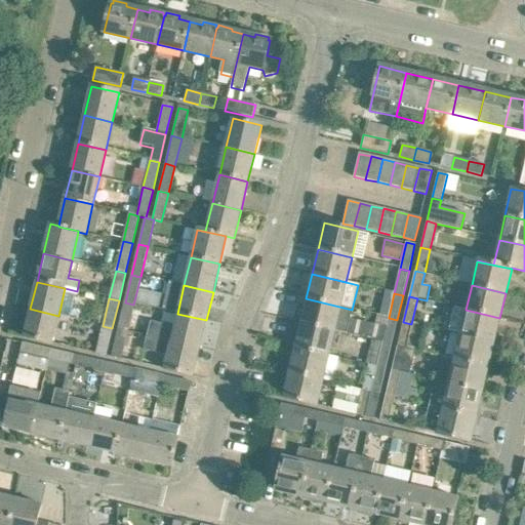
[(352,310),(339,307),(306,298),(300,324),(334,331),(346,334),(352,310)]
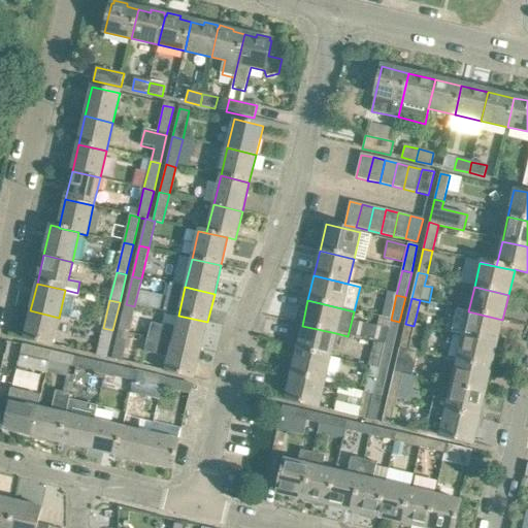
[(128,333),(134,306),(126,304),(119,331),(128,333)]
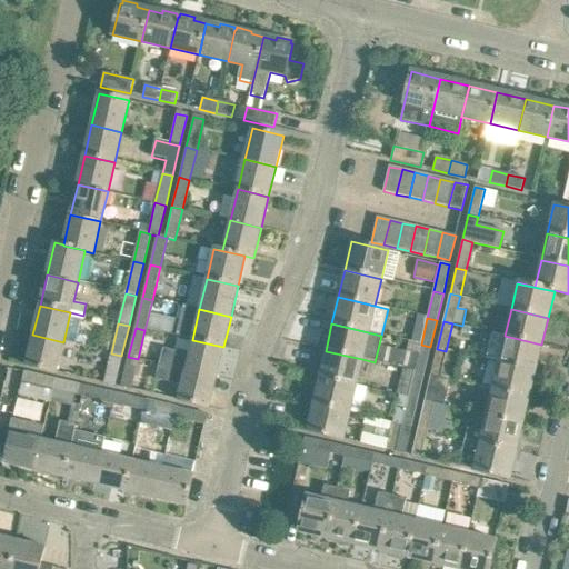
[(536,371),(541,345),(505,336),(491,333),(486,360),(499,363),(536,371)]
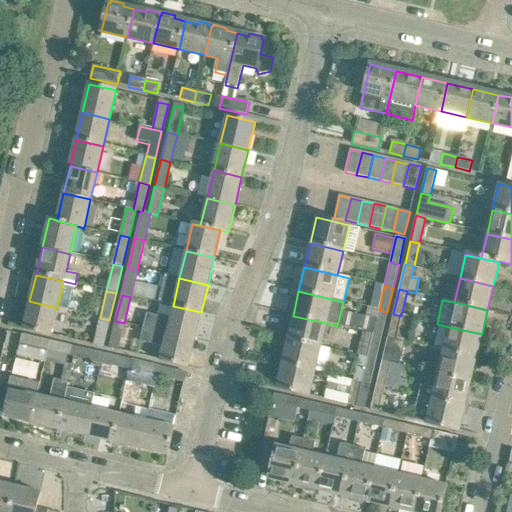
[(51,335),(55,316),(57,308),(29,301),(23,329),(51,335)]
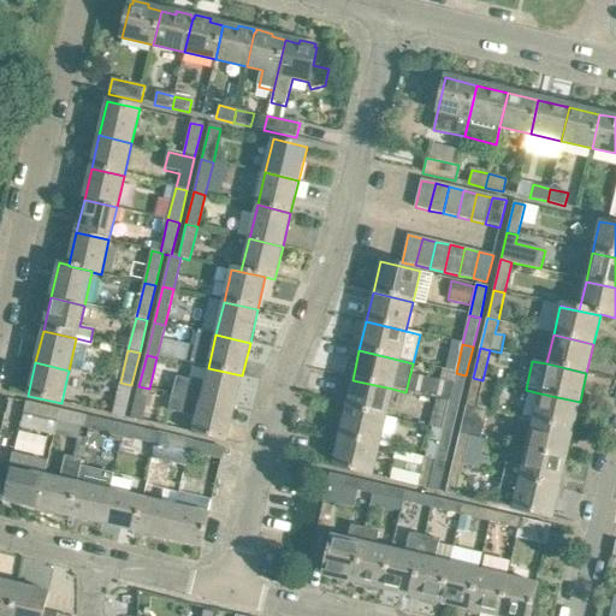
[(234,409),(242,375),(208,368),(205,384),(176,377),(171,395),(234,409)]
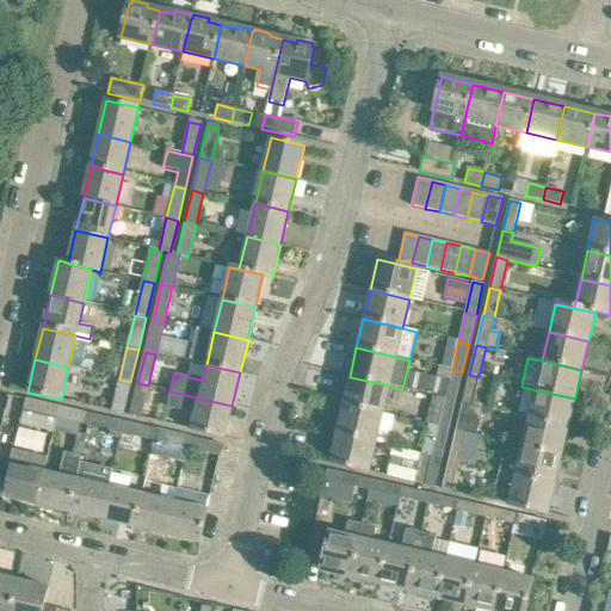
[(456,401),(462,372),(452,370),(445,399),(456,401)]
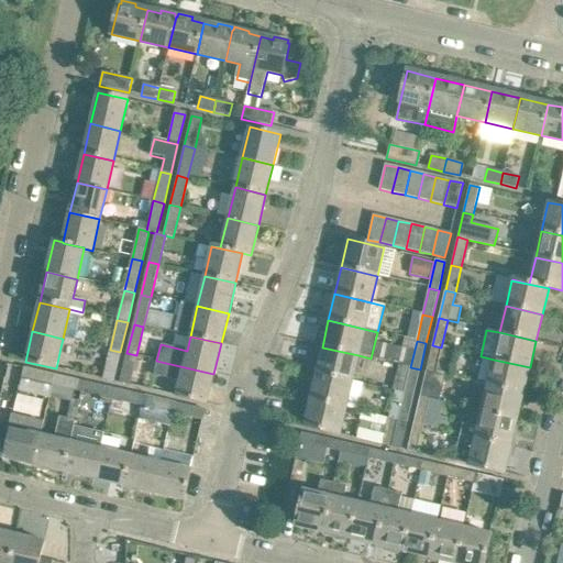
[(435,373),(441,348),(432,345),(426,371),(435,373)]
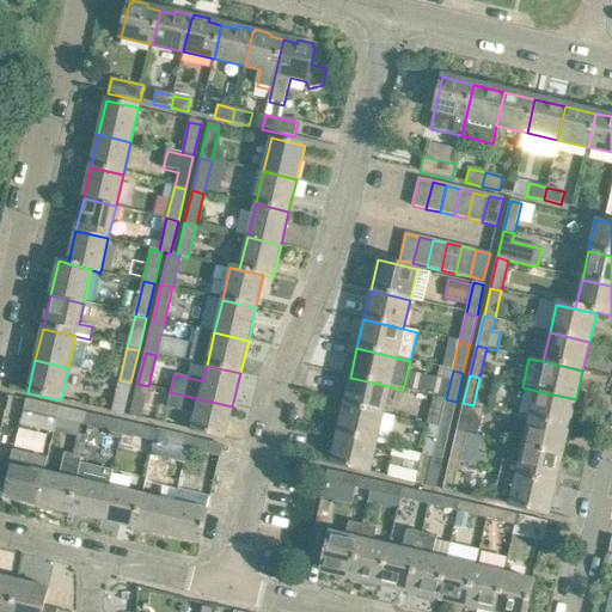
[(383,415),(390,386),(350,378),(343,405),(383,415)]
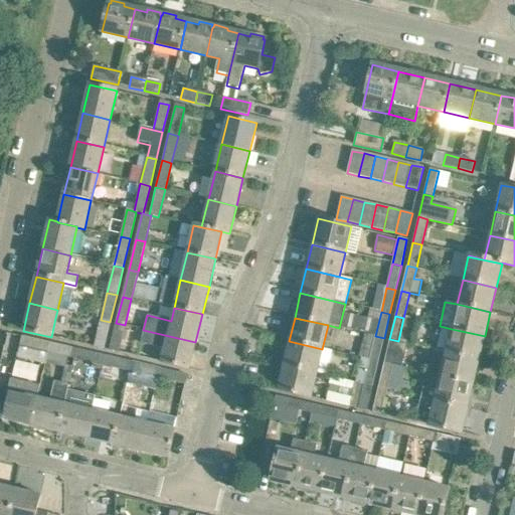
[(104,350),(110,322),(101,320),(95,348),(104,350)]
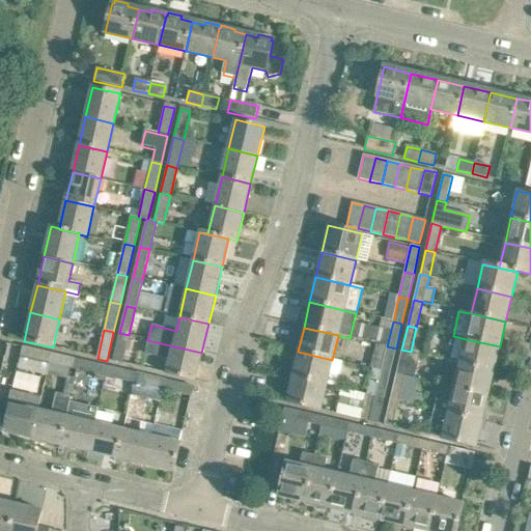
[(122,364),(129,335),(119,333),(113,362),(122,364)]
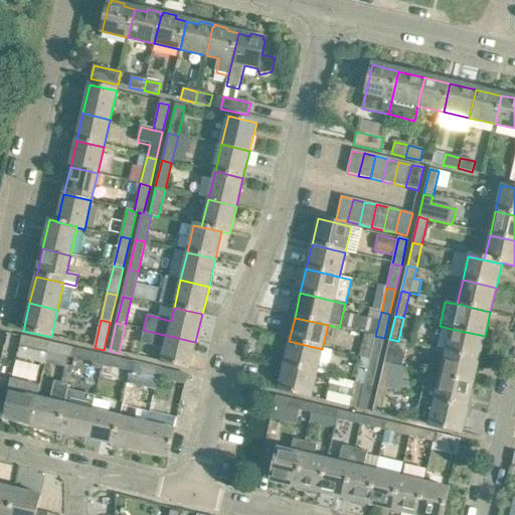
[(479,361),(485,336),(452,329),(446,353),(479,361)]
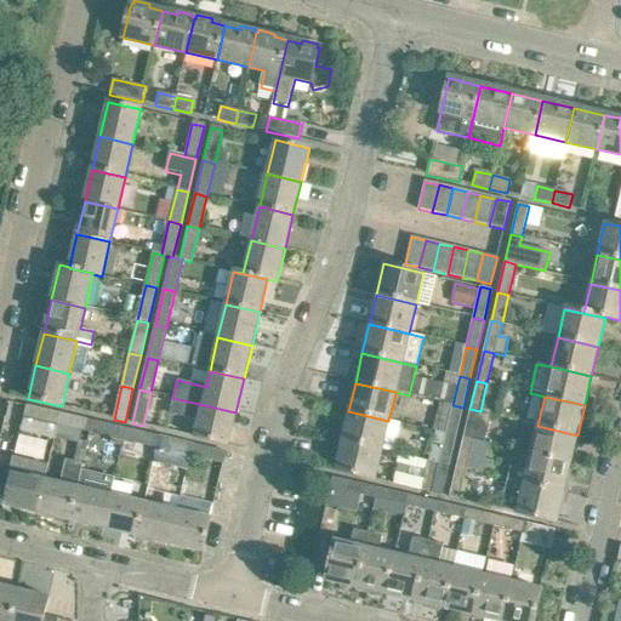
[(228,445),(235,412),(172,398),(169,414),(199,421),(194,437),(228,445)]
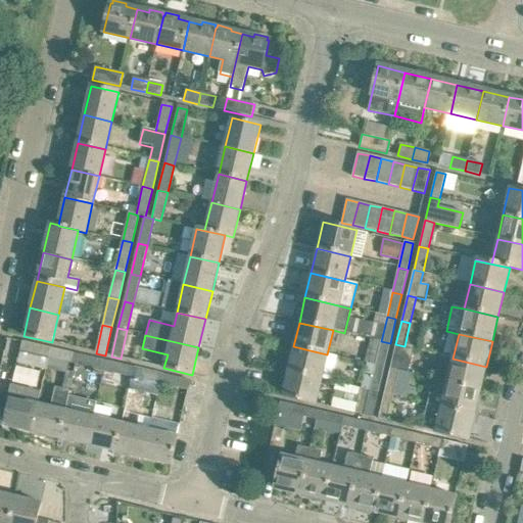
[(384,368),(390,343),(381,341),(375,366),(384,368)]
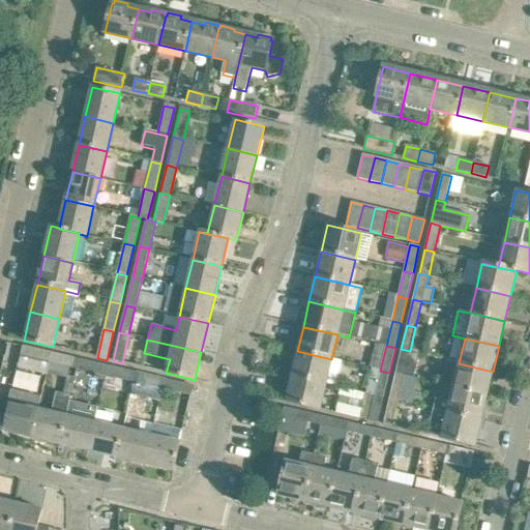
[(46,375),(49,364),(51,353),(23,347),(18,369),(46,375)]
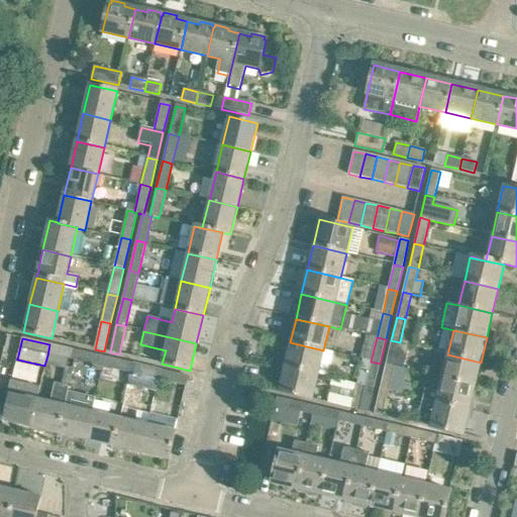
[(409,344),(400,342),(391,340),(386,366),(394,369),(403,371),(409,344)]
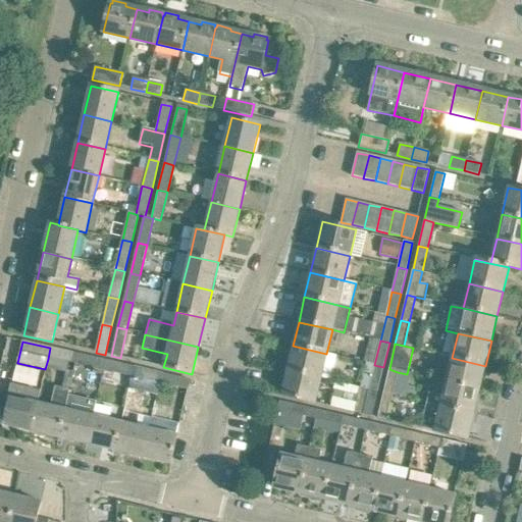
[(337,357),(326,354),(293,346),(286,371),(320,379),(331,381),(337,357)]
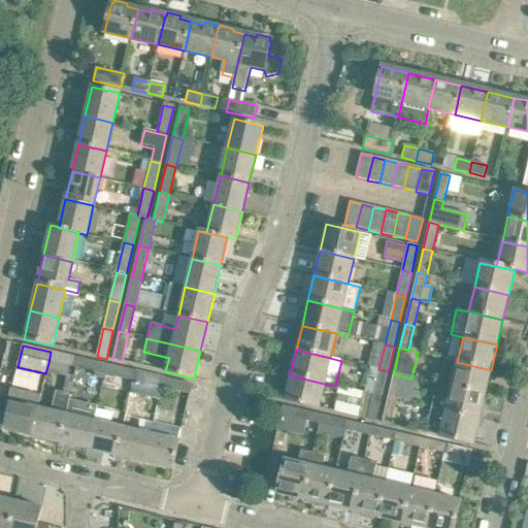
[(76,369),(79,358),(51,352),(48,363),(76,369)]
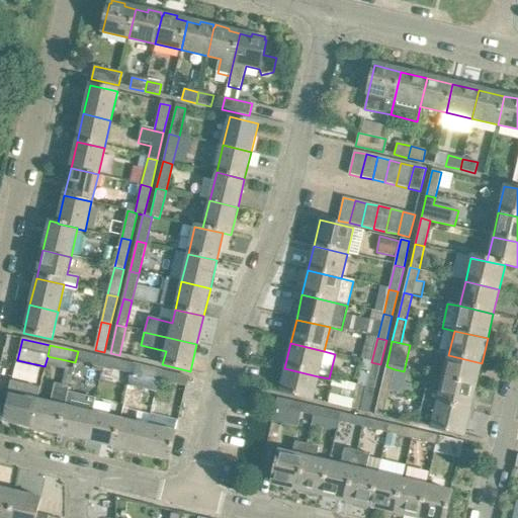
[(102,369),(105,358),(78,351),(75,362),(102,369)]
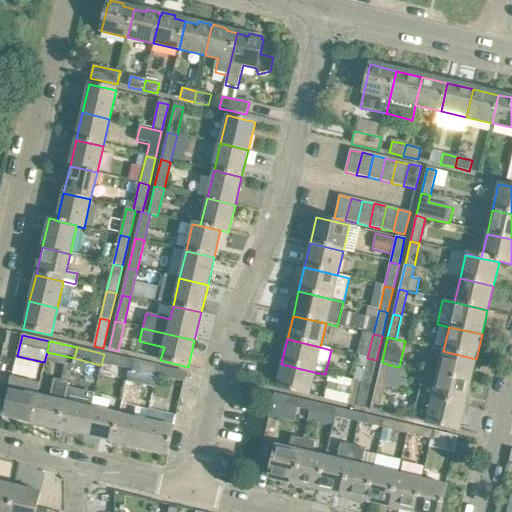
[(470,383),(476,359),(443,351),(432,348),(430,358),(441,361),(437,375),(470,383)]
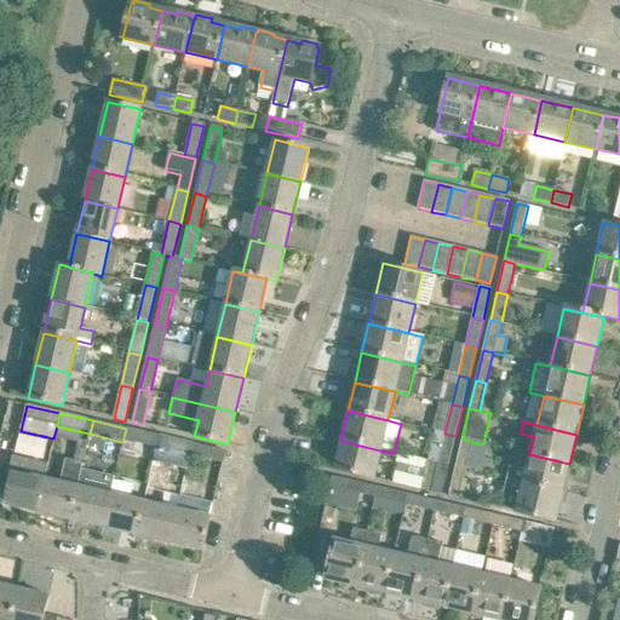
[(156,449),(159,436),(126,429),(122,442),(156,449)]
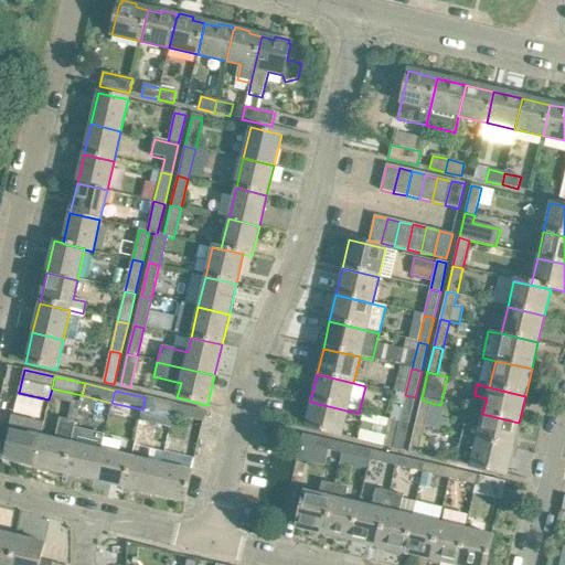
[(408,424),(415,397),(405,395),(400,422),(408,424)]
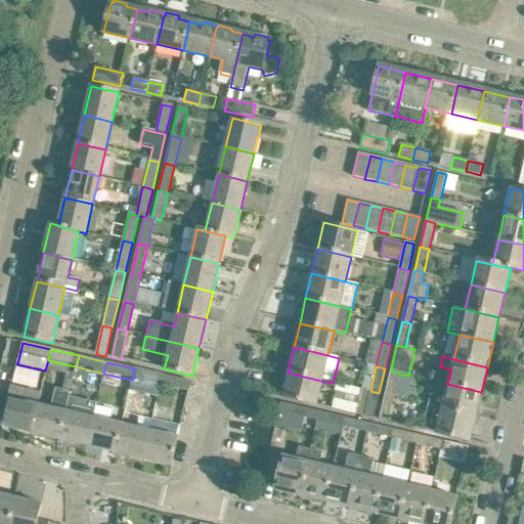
[(160,386),(162,375),(134,368),(132,380),(160,386)]
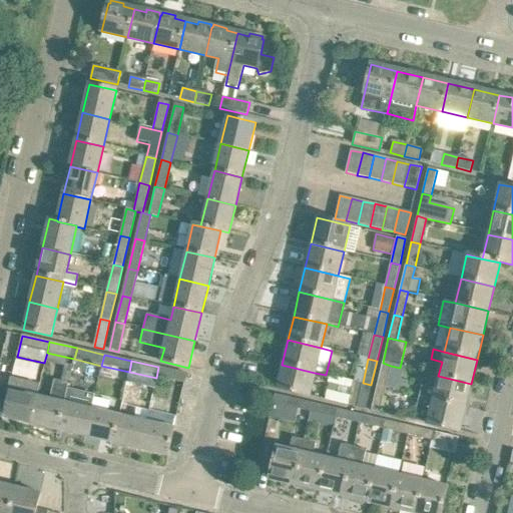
[(386,389),(391,366),(383,363),(377,387),(386,389)]
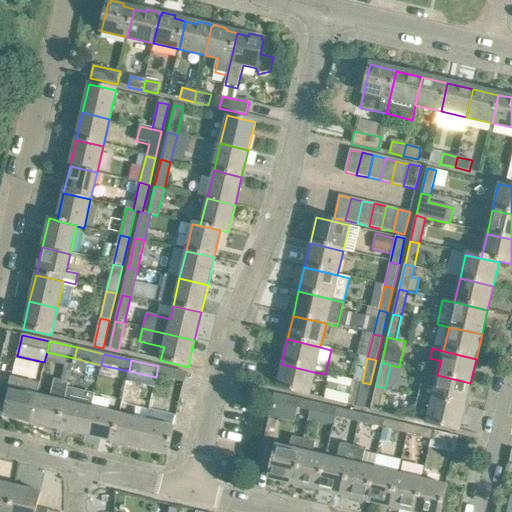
[(309,395),(313,376),(314,372),(281,364),(276,387),(309,395)]
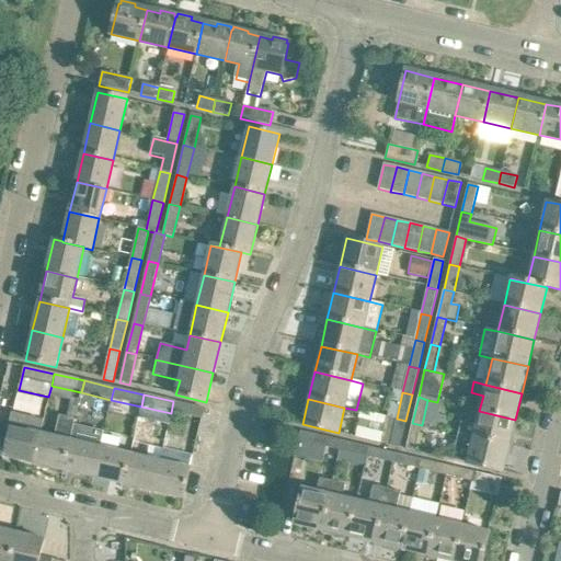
[(202,421),(204,409),(173,401),(171,413),(202,421)]
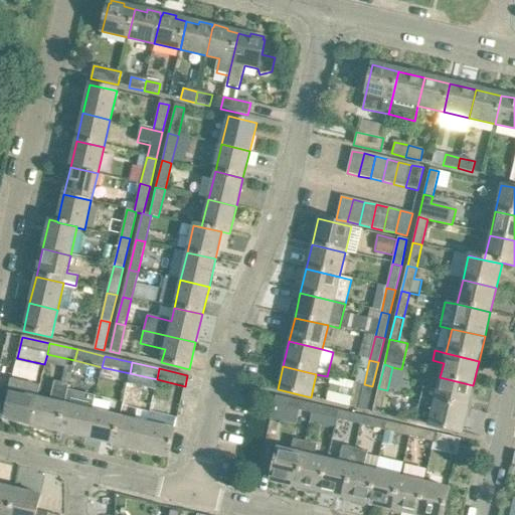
[(130,373),(127,385),(154,391),(157,379),(130,373)]
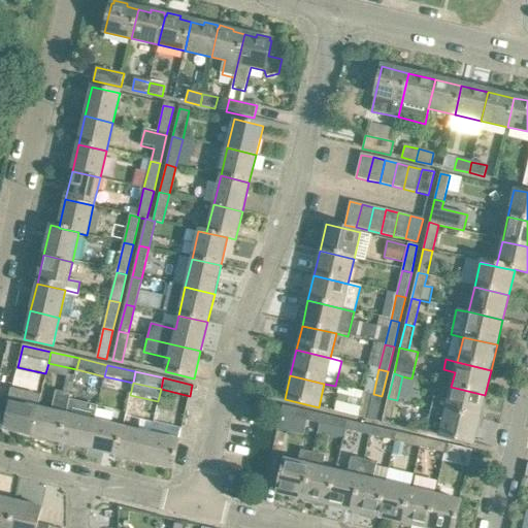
[(480,420),(485,395),(451,387),(448,400),(434,397),(431,408),(480,420)]
